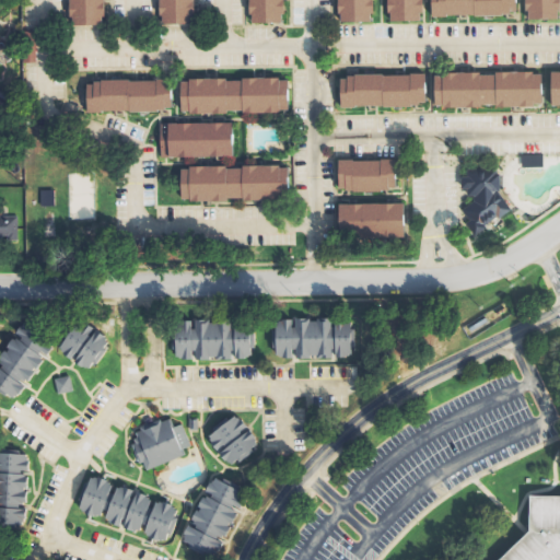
[(103,0),(104,16),(101,16),(101,25),(71,25),(71,16),(69,16),(68,0),(103,0)]
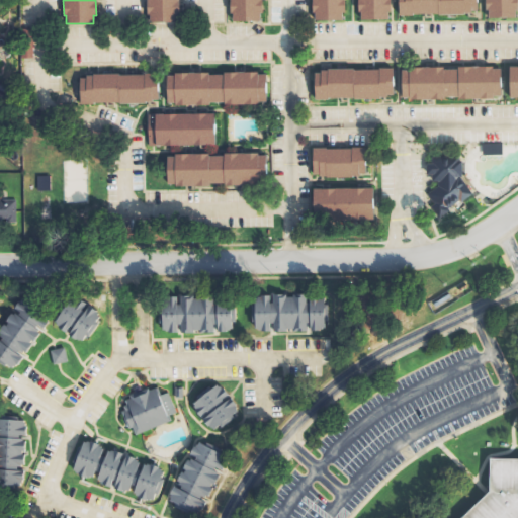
[(178,0),(179,14),(176,14),(177,21),(149,22),(149,14),(147,14),(146,0),(178,0)]
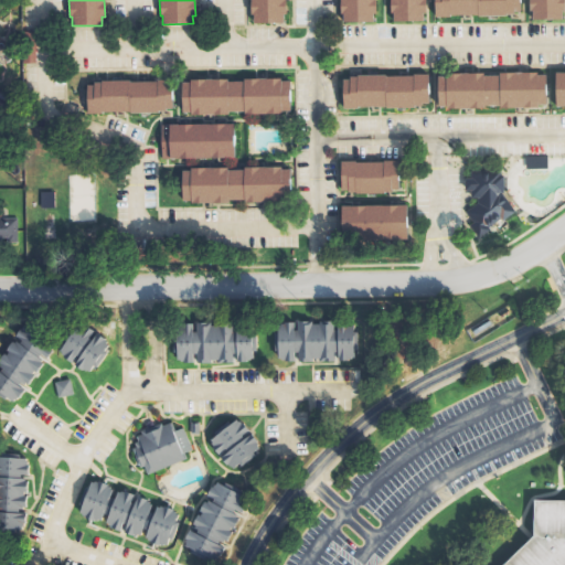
[(286,0),(286,13),(284,13),(284,22),(253,23),(253,14),(251,14),(249,0),(286,0)]
